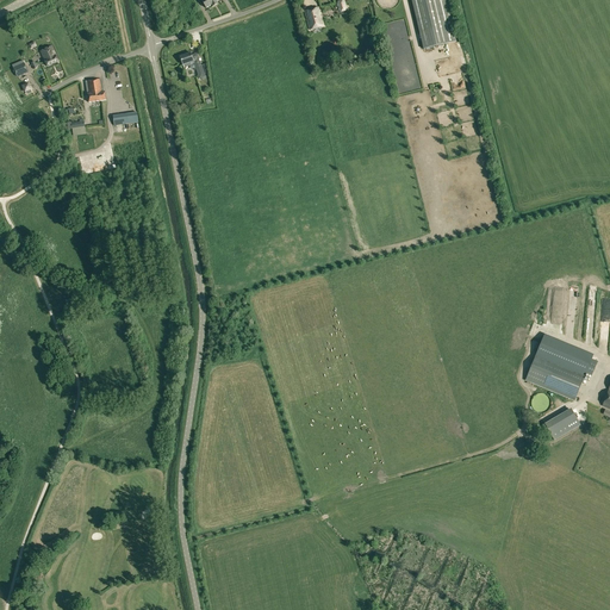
[(348,11),(344,0),(336,2),(338,13),(348,11)]
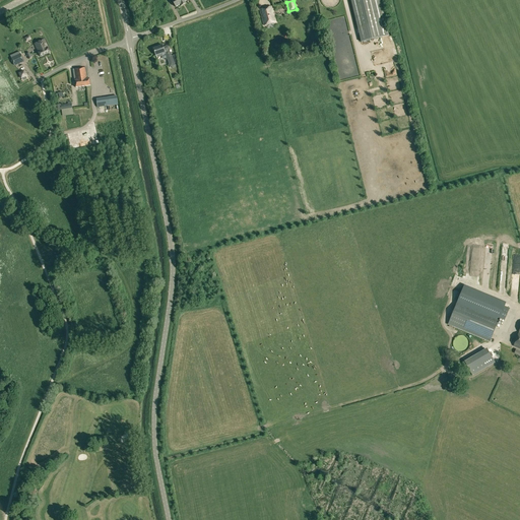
[(389,36),(380,0),(350,0),(362,42),(389,36)]
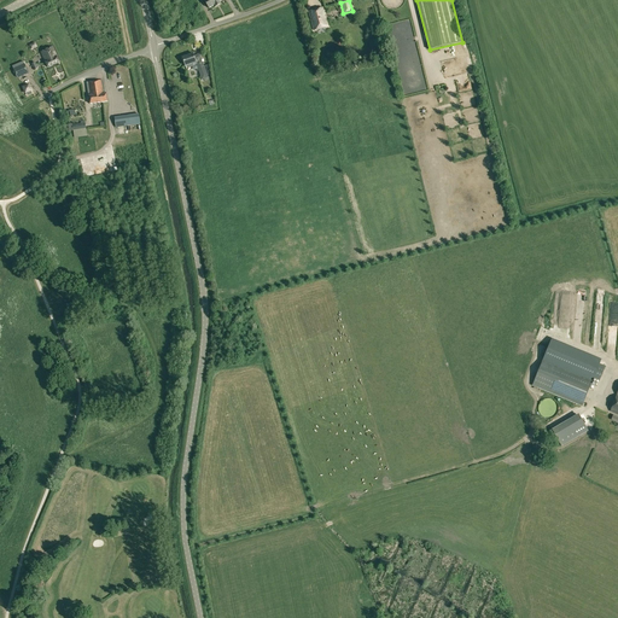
[(322,7),(309,12),(314,30),(327,27),(322,7)]
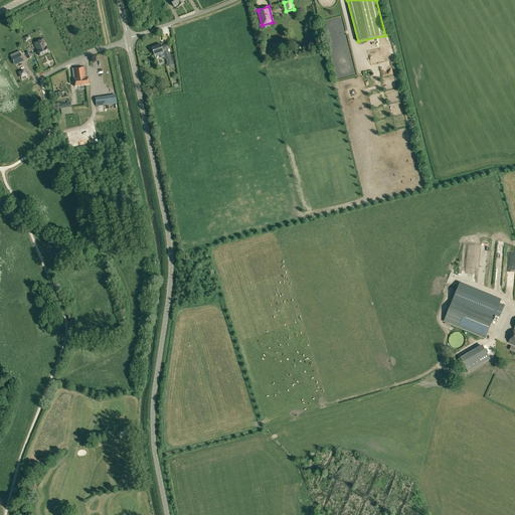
[(44,39),(34,44),(39,56),(50,51),(44,39)]
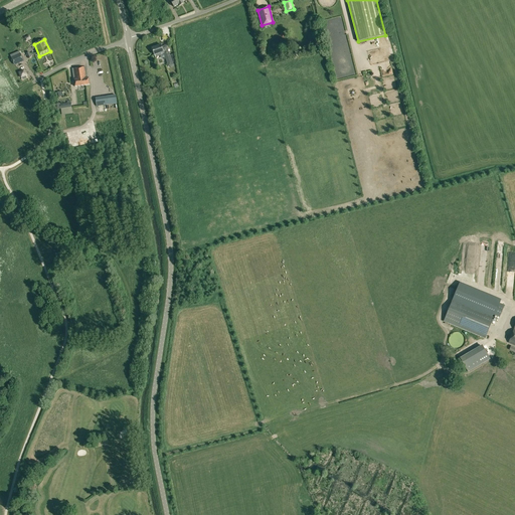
[(163,47),(162,47),(161,44),(152,47),(155,55),(159,53),(160,55),(164,54),(168,66),(173,64),(172,62),(170,55),(167,46),(163,47)]
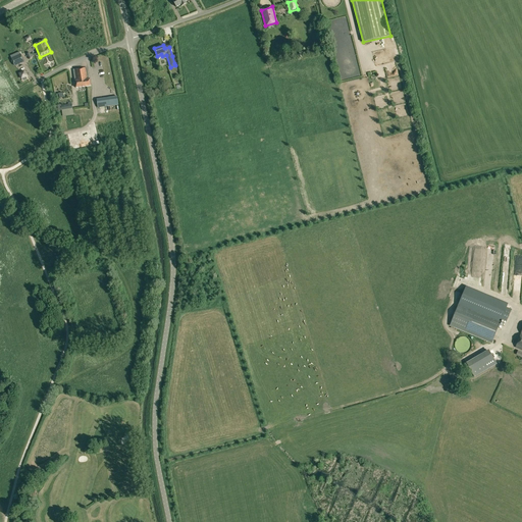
[(14,66),(24,62),(20,54),(11,58),(14,66)]
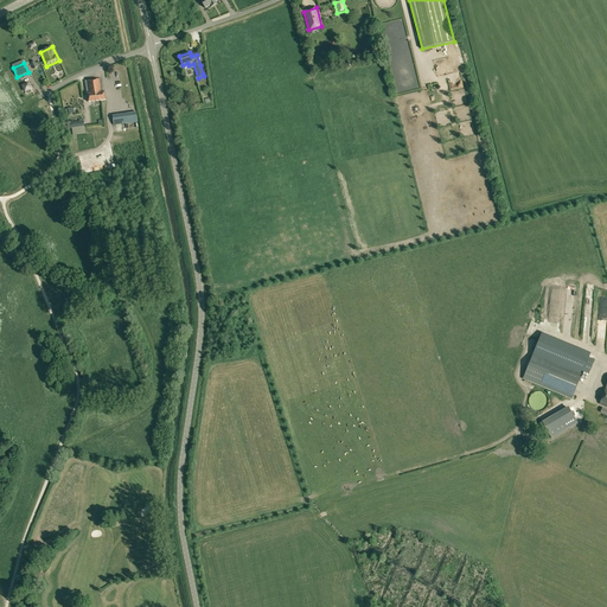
[(104,91),(103,93),(101,80),(85,82),(89,102),(106,100),(104,91)]
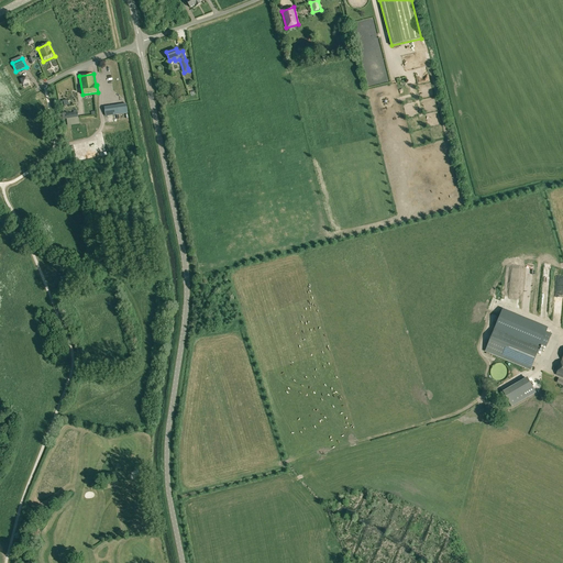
[(118,106),(119,114),(128,113),(127,105),(118,106)]
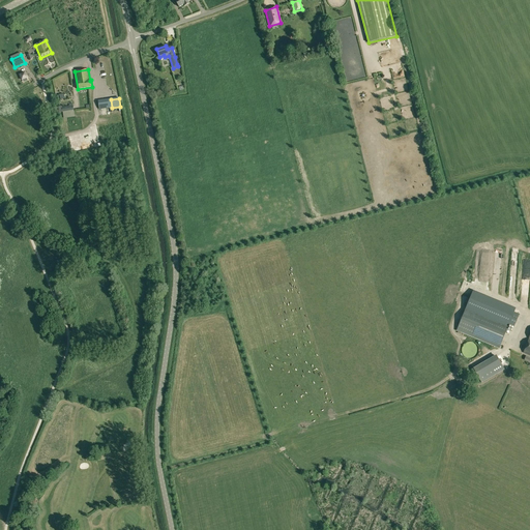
[(62,108),(62,112),(63,118),(75,116),(74,106),(69,107),(62,108)]
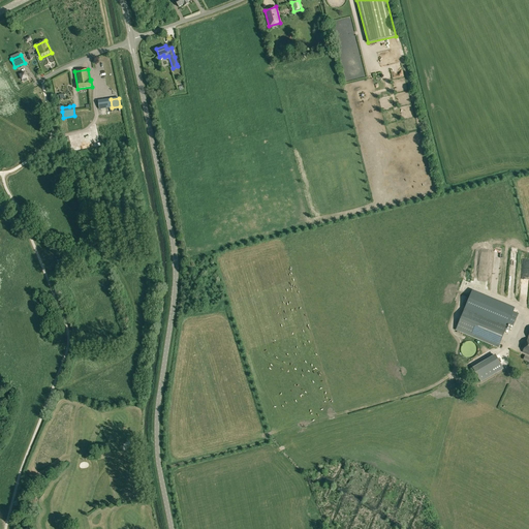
[(466,306),(456,330),(473,337),(498,347),(508,323),(466,306)]
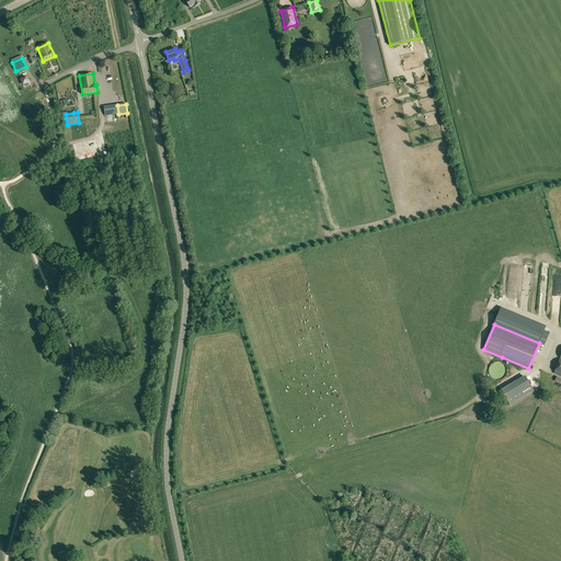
[(489,373),(489,375),(490,376),(491,378),(492,379),(494,379),(495,380),(497,380),(499,380),(500,380),(503,379),(504,378),(505,377),(506,375),(507,373),(506,369),(506,367),(505,365),(503,364),(502,363),(500,363),(499,362),(496,363),(493,364),(491,365),(490,366),(490,367),(489,369),(489,371),(489,373)]
